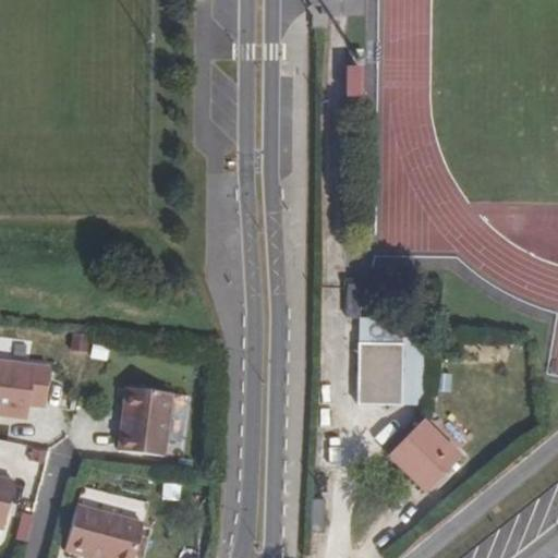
[(314,7),(314,17),(324,17),(324,7),(314,7)]
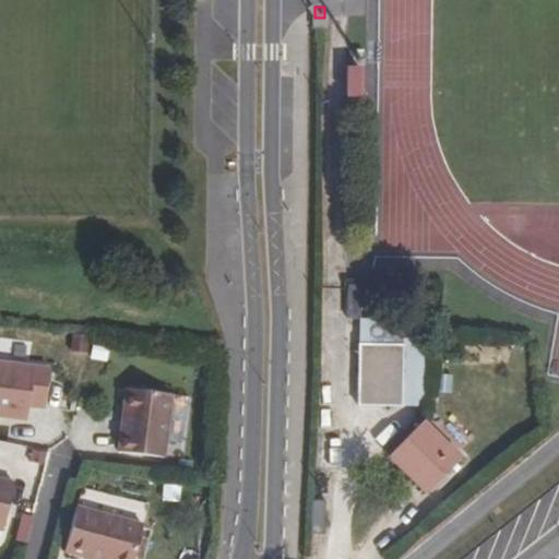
[(358,67),(345,67),(345,97),(357,97),(358,67)]
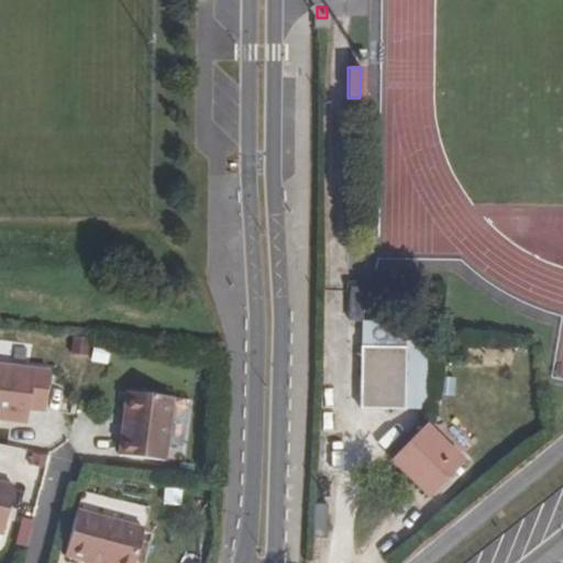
[(362,324),(361,408),(429,409),(429,324),(362,324)]
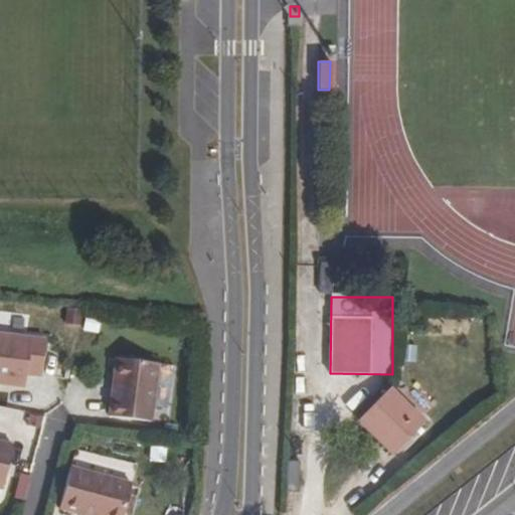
[(45,340),(0,334),(0,384),(24,387),(25,374),(40,376),(45,340)]
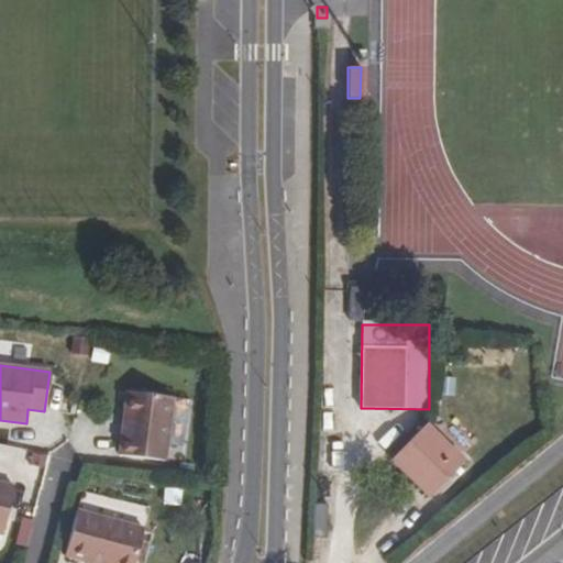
[(174,397),(128,392),(119,454),(166,461),(174,397)]
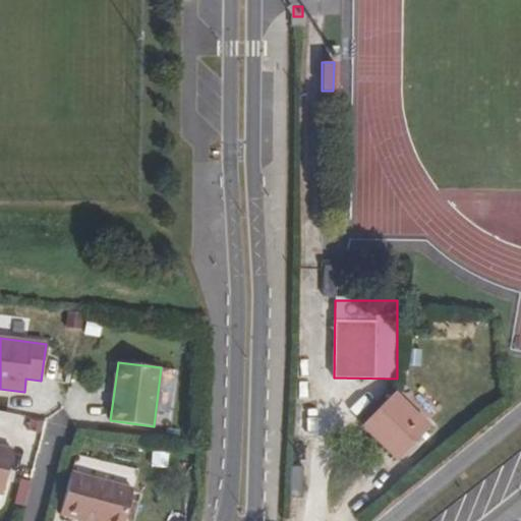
[(363,426),(399,461),(431,427),(396,393),(363,426)]
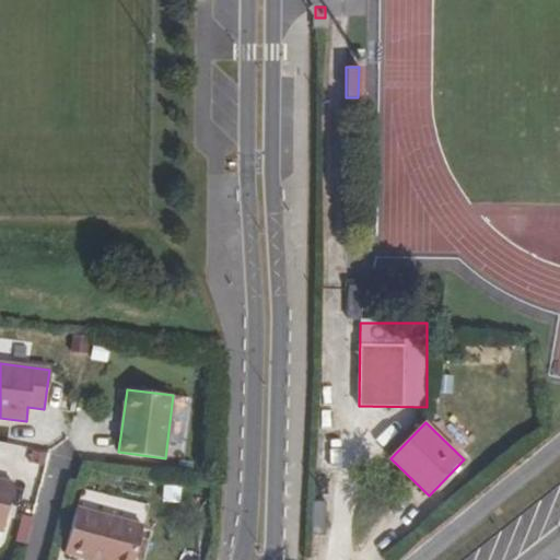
[(0,480),(0,531),(1,532),(14,485),(0,480)]
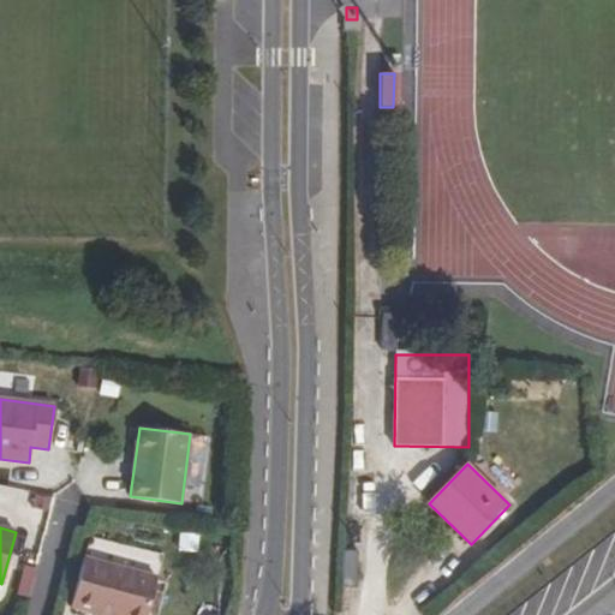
[(84,559),(71,608),(99,614),(148,614),(157,578),(84,559)]
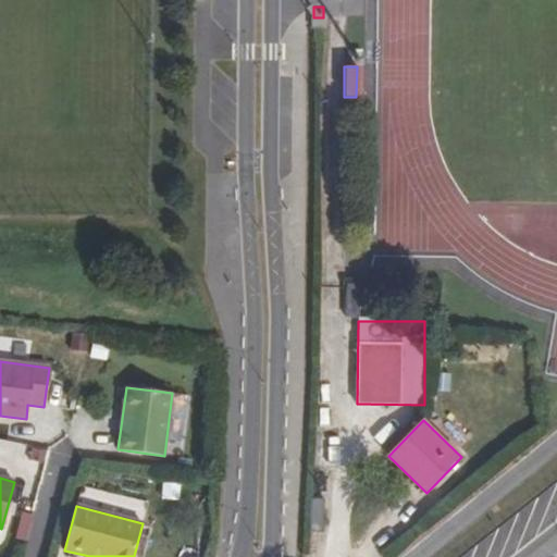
All buildings are outlined.
